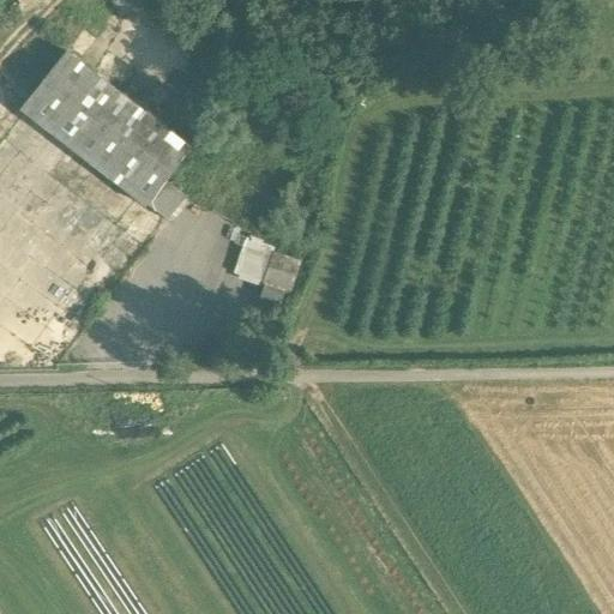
[(145,208),(191,149),(66,53),(20,109),(145,208)]
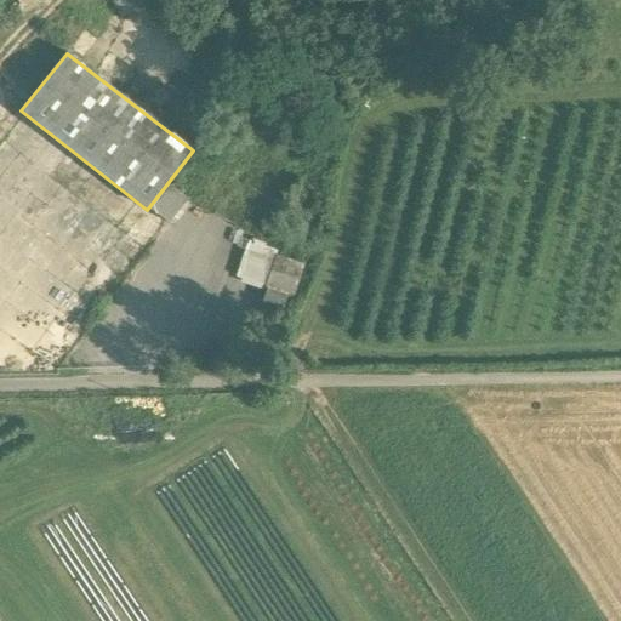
[(167,183),(149,208),(169,223),(188,199),(167,183)]
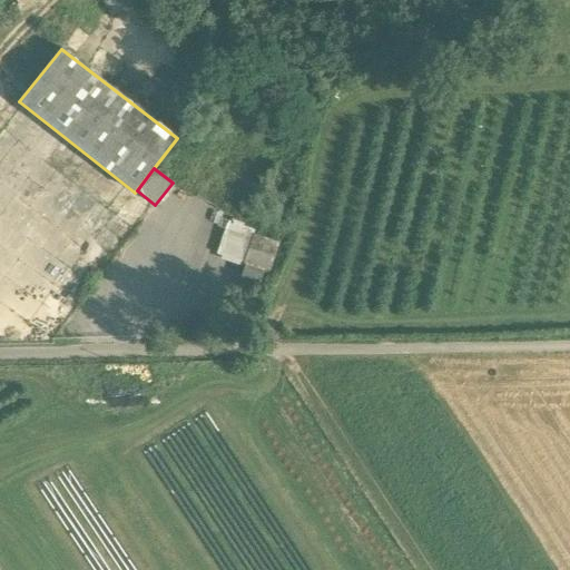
[(254,233),(234,226),(222,258),(243,266),(254,233)]
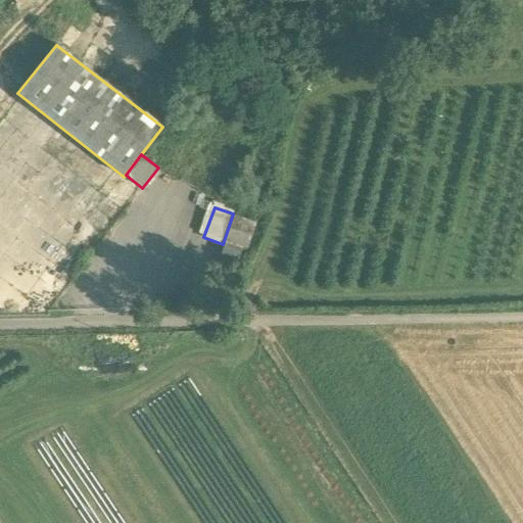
[(255,224),(232,216),(223,244),(224,245),(225,243),(242,249),(241,250),(245,252),(255,224)]
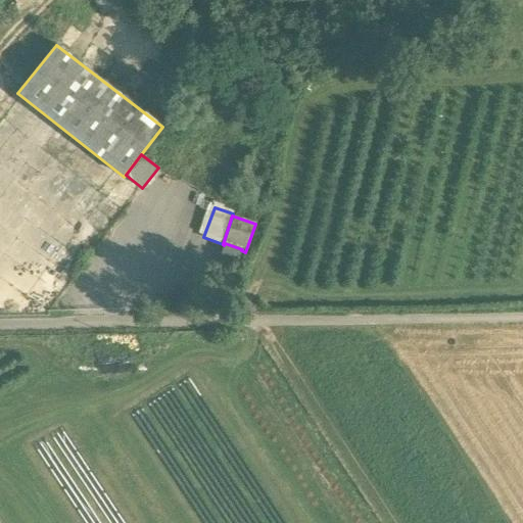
[(242,249),(225,243),(224,245),(212,280),(229,286),(241,250),(242,249)]
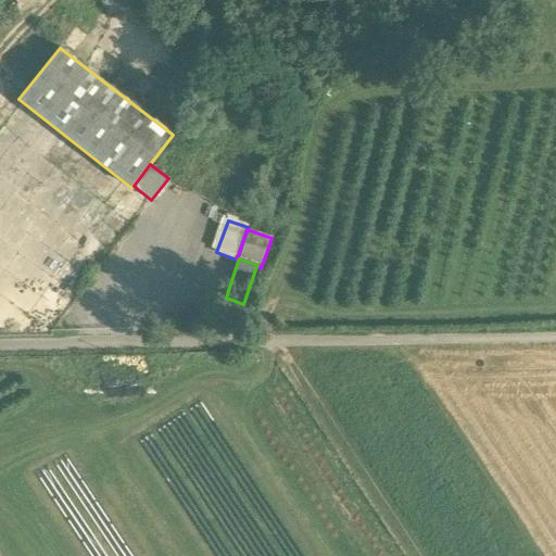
[(0,555),(13,555),(0,532),(0,555)]
